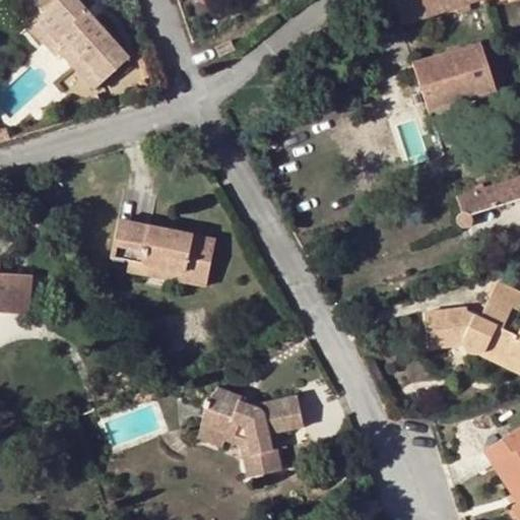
[(4,0),(54,56),(58,53),(92,89),(128,57),(75,0),(4,0)]
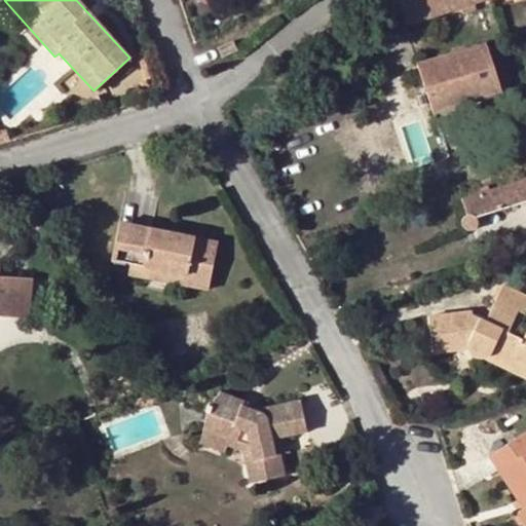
[(396,0),(404,25),(478,0),(396,0)]
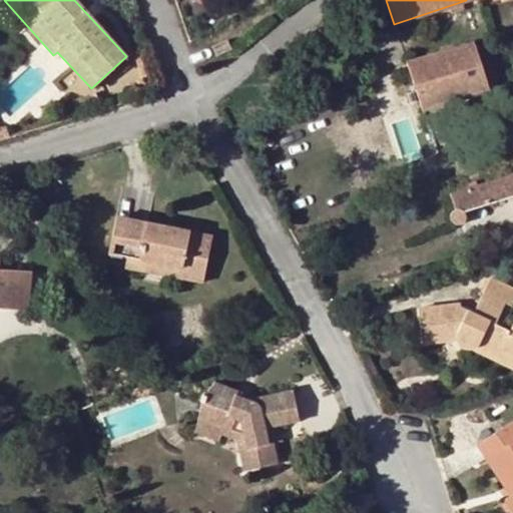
[(227,39),(211,46),(216,56),(232,49),(227,39)]
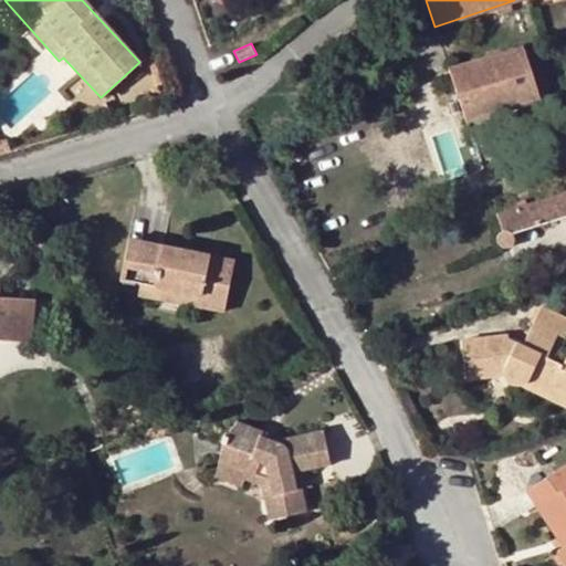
[(449,70),(450,75),(464,121),(537,97),(522,48),(449,70)]
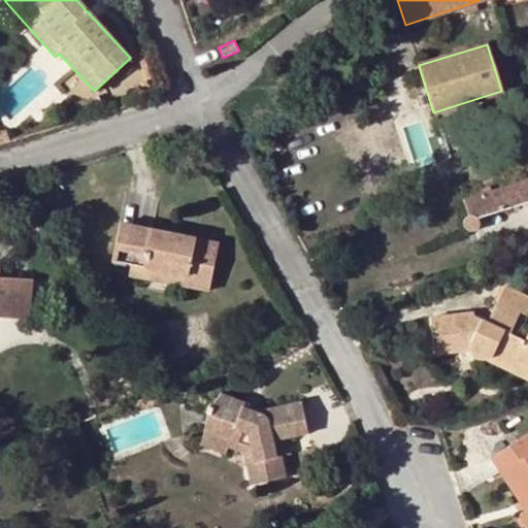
[(215,50),(204,56),(210,69),(221,64),(215,50)]
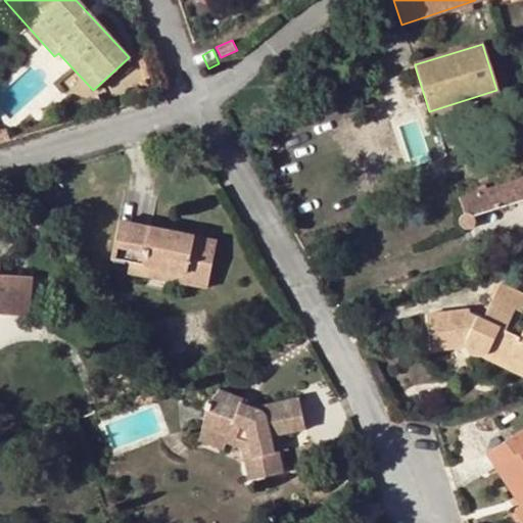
[(0,142),(9,140),(5,128),(0,130),(0,142)]
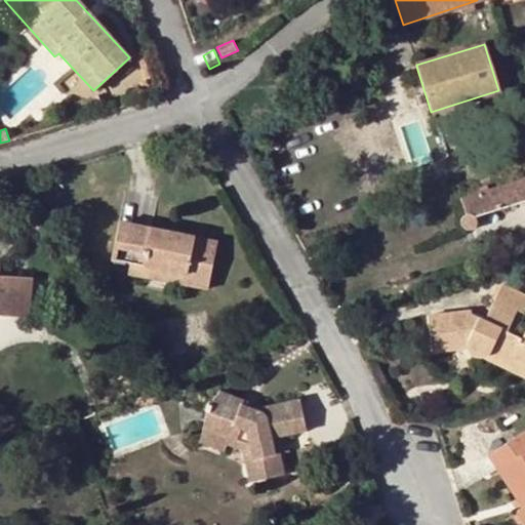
[(524,177),(459,199),(465,215),(461,216),(460,217),(458,221),(458,224),(459,226),(461,229),(465,231),(468,232),(472,230),(474,228),(475,224),(476,220),(474,217),(524,200),(524,177)]
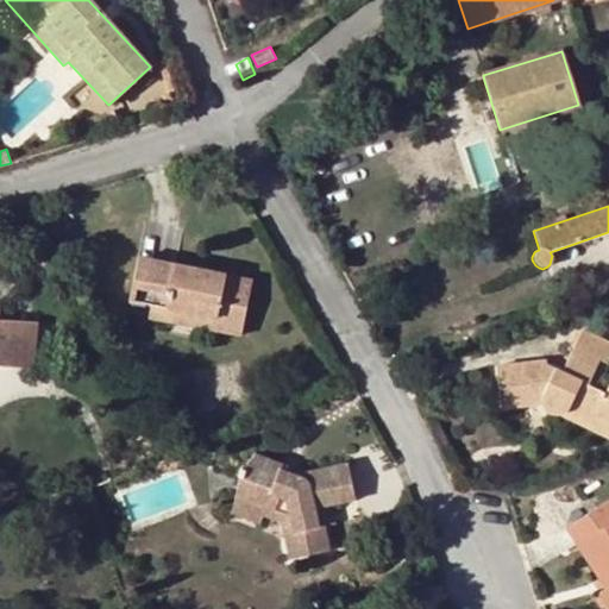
[(127,301),(150,306),(212,318),(209,330),(238,336),(250,280),(137,257),(127,301)]
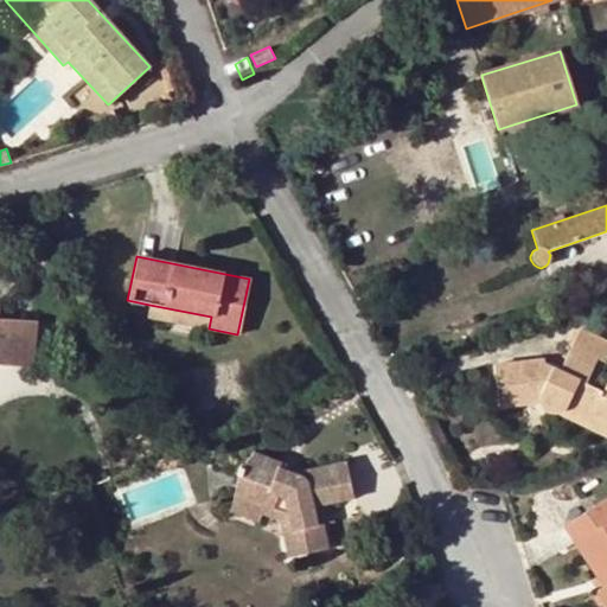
[(211,317),(149,305),(147,317),(209,328),(211,317)]
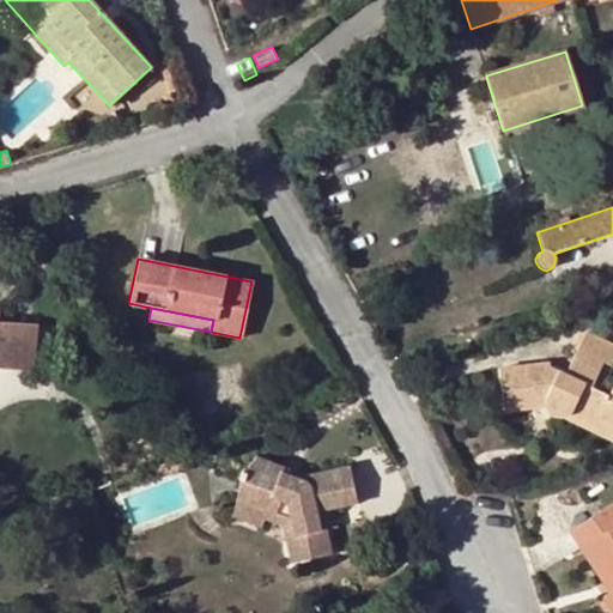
[(0,368),(34,369),(37,323),(0,321),(0,368)]
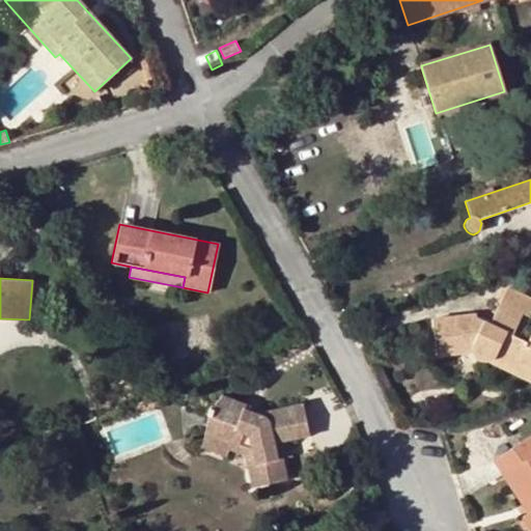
[(473,314),(431,319),(436,356),(470,352),(472,355),(475,358),(476,360),(482,362),(486,362),(530,383),(530,336),(529,335),(527,342),(512,335),(523,314),(529,316),(530,311),(530,298),(506,287),(488,324),(474,317),(473,314)]
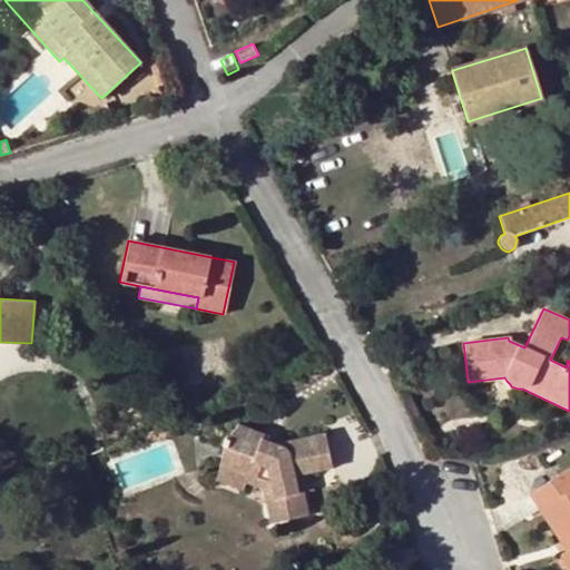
[(331,469),(324,435),(286,442),(284,450),(261,442),(263,434),(235,426),(224,438),(218,470),(245,478),(244,482),(263,489),(269,522),(308,514),(303,491),(297,493),(294,475),(331,469)]
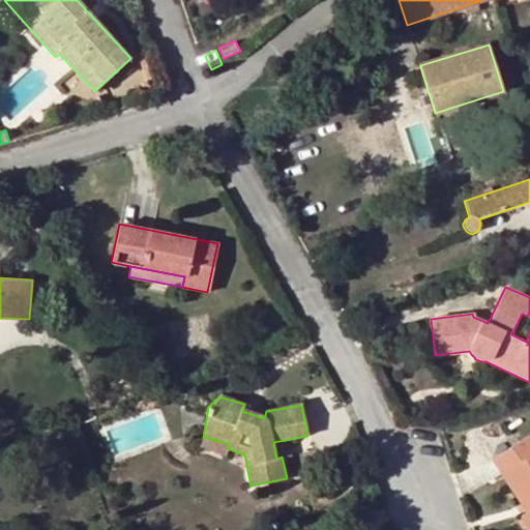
[(264,418),(266,411),(244,404),(242,411),(264,418)]
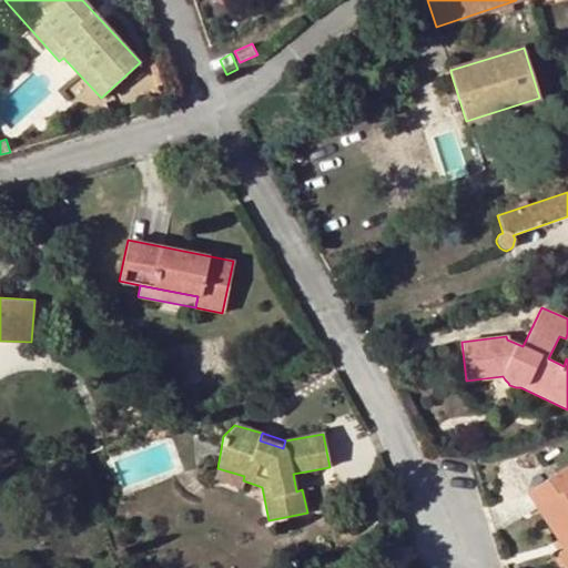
[(567,567),(567,465),(527,493),(538,509),(544,506),(565,536),(567,534),(567,546),(565,548),(557,554),(567,567)]
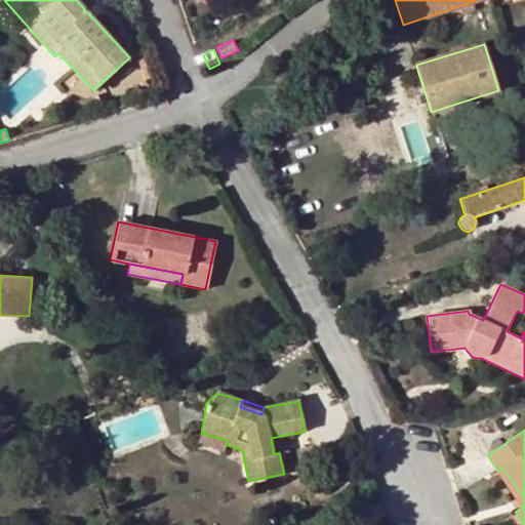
[(224,449),(225,444),(226,440),(201,433),(199,442),(224,449)]
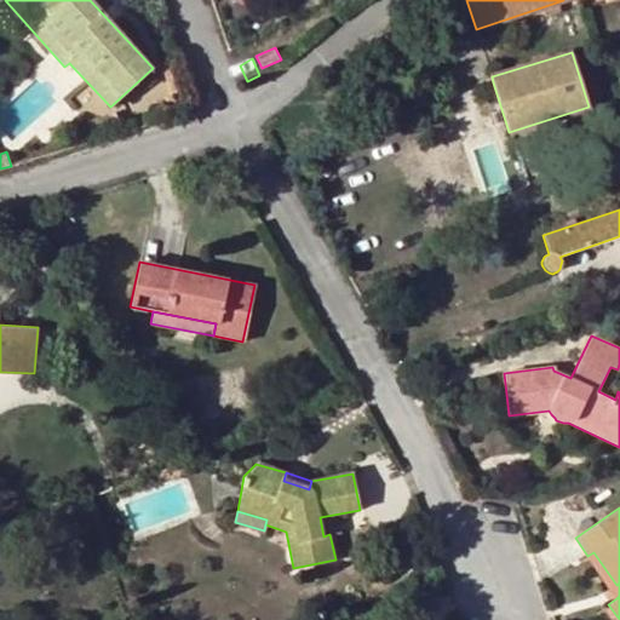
[(593,552),(587,556),(616,598),(619,596),(619,583),(616,585),(593,552)]
